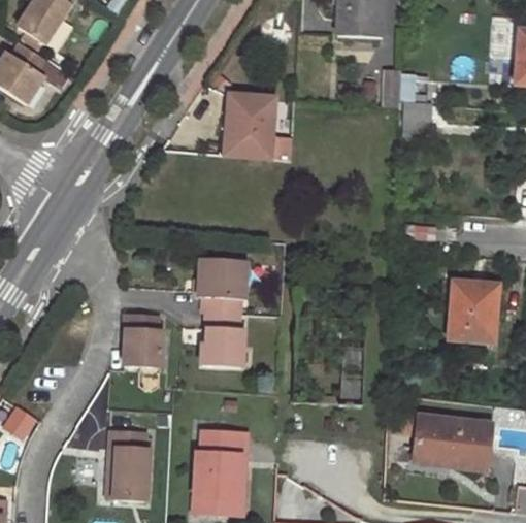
[(29,0),(13,25),(39,41),(66,0),(29,0)]
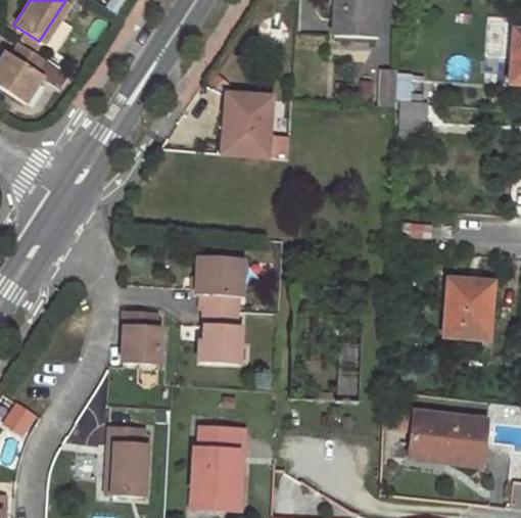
[(376,34),(378,0),(330,0),(329,32),(376,34)]
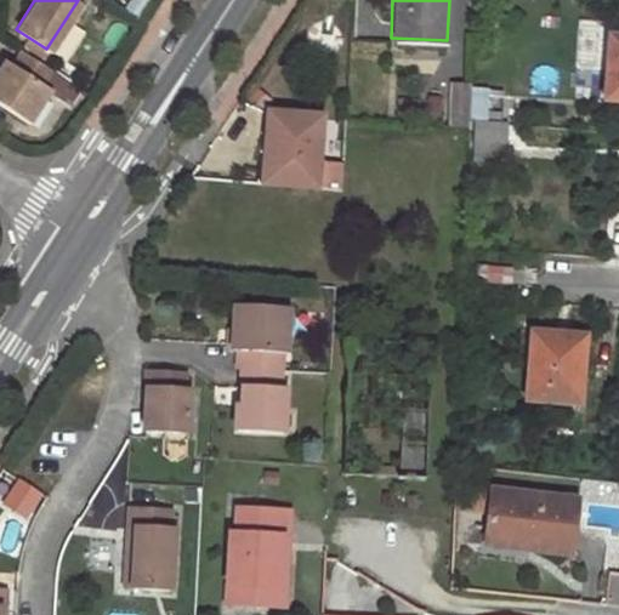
[(618,33),(607,33),(602,95),(618,95),(618,33)]
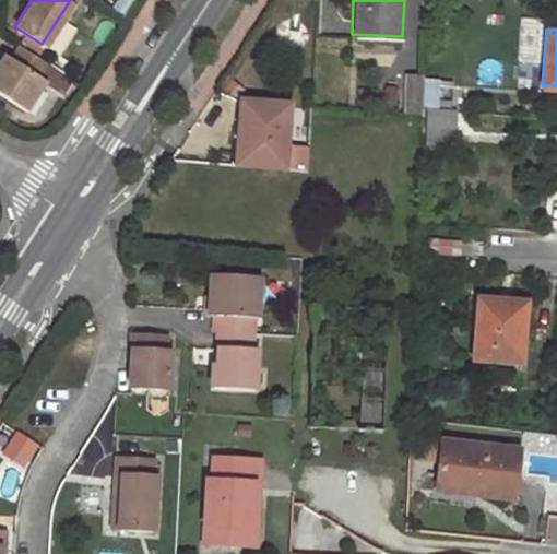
[(1,52),(0,55),(0,91),(23,106),(42,78),(60,90),(69,77),(16,43),(8,57),(1,52)]
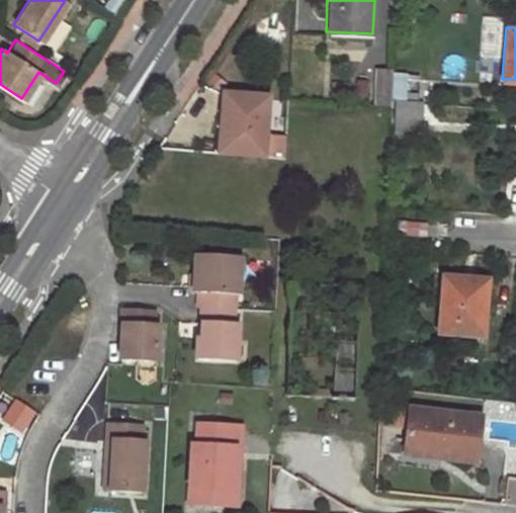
[(417,99),(418,70),(402,72),(402,97),(417,99)]
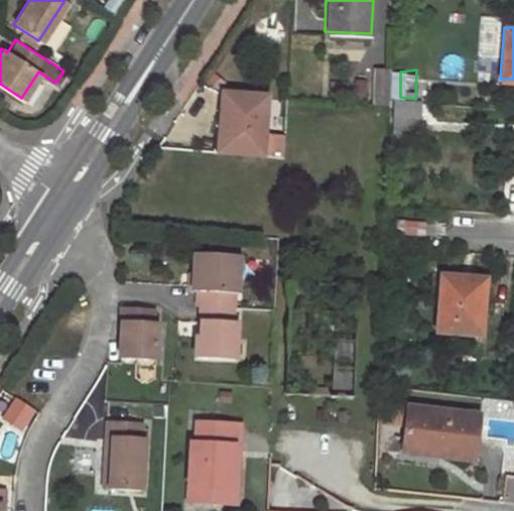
[(227,126),(225,150),(262,153),(264,133),(266,96),(223,92),(220,125),(227,126)]
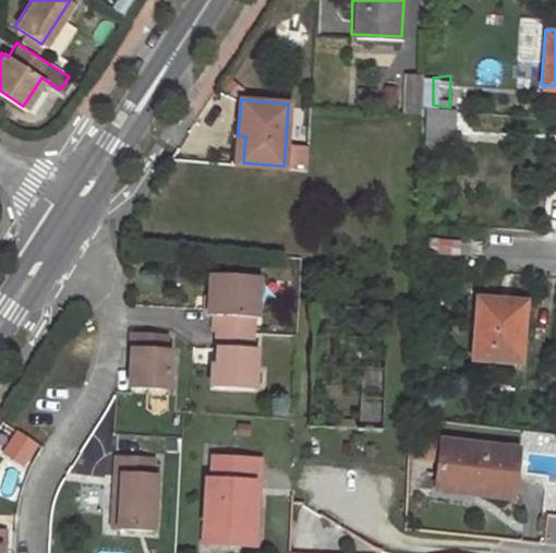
[(243,163),(245,136),(238,135),(233,135),(230,161),(243,163)]
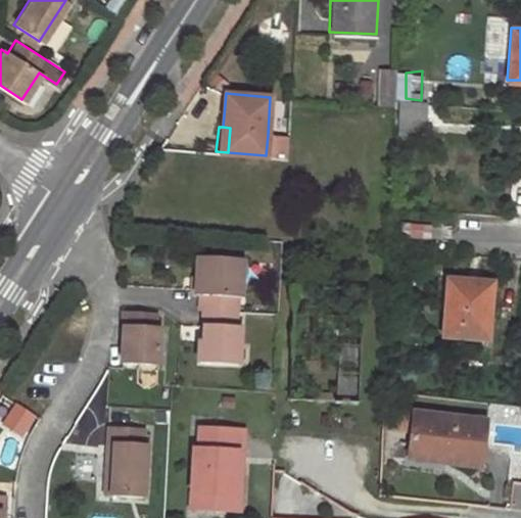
[(268,135),(266,155),(285,156),(286,136),(268,135)]
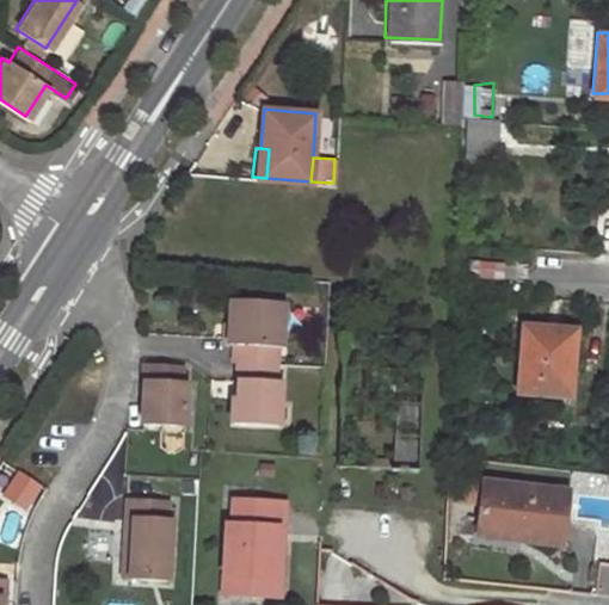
[(281,300),(232,297),(231,320),(239,320),(237,341),(235,359),(243,359),(277,360),(277,344),(283,344),(284,320),(280,320),(281,300)]
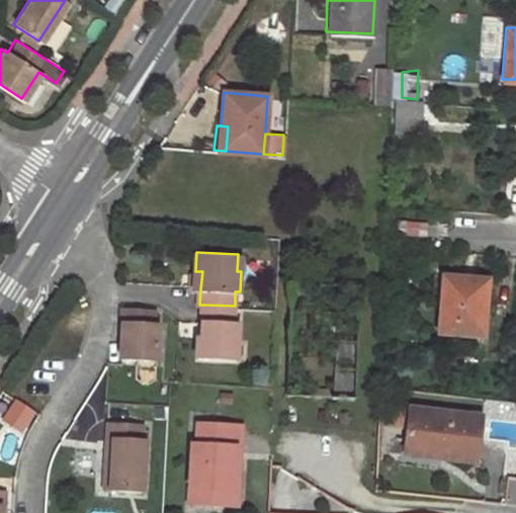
[(480,333),(485,276),(442,272),(437,329),(480,333)]
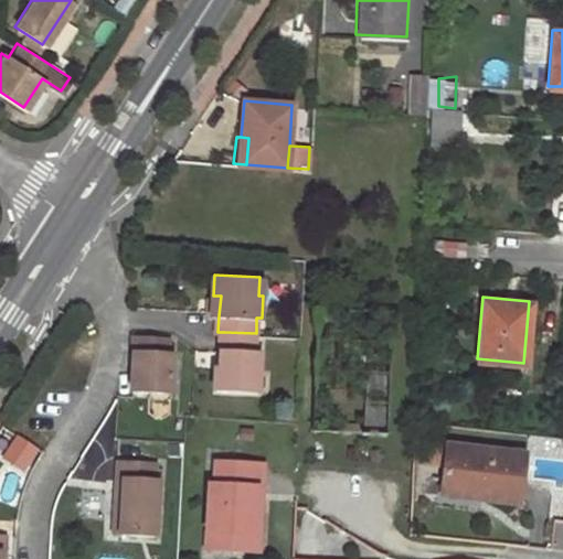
[(436,325),(436,307),(422,305),(421,324),(436,325)]
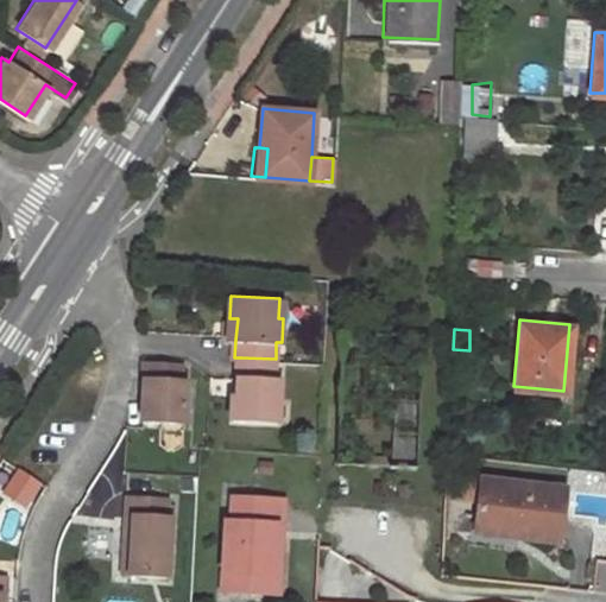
[(234,394),(233,420),(273,422),(275,399),(281,399),(282,379),(273,378),(276,359),(241,357),(239,394),(234,394)]
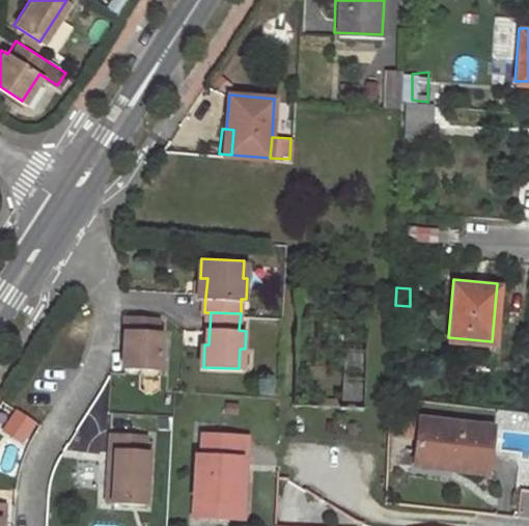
[(126,367),(160,368),(162,331),(155,330),(156,315),(128,313),(126,367)]
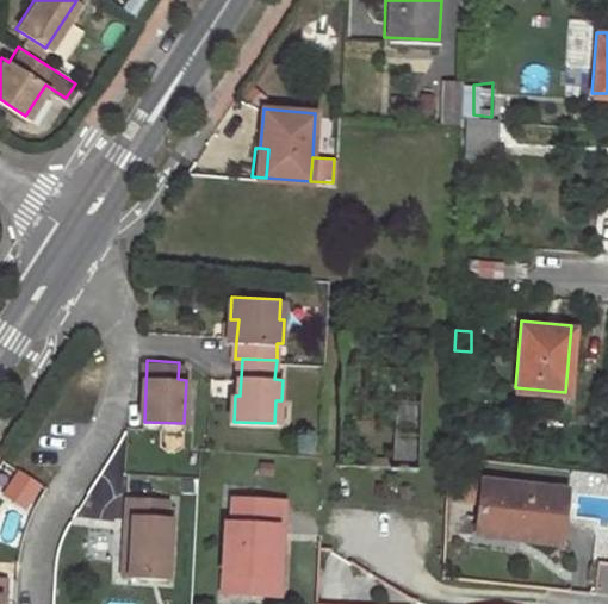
[(0,458),(0,492),(25,508),(41,480),(0,458)]
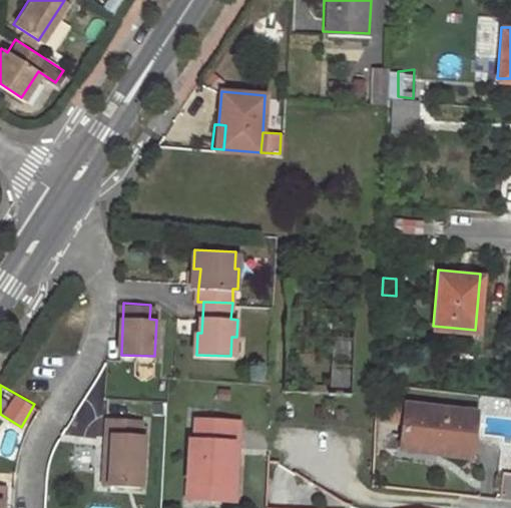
[(470,456),(476,411),(407,402),(403,437),(433,441),(432,450),(470,456)]
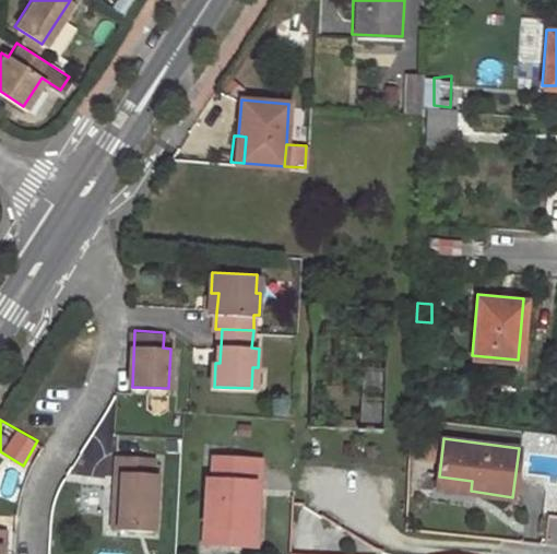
[(120,472),(118,518),(118,528),(154,529),(158,470),(152,469),(153,451),(115,450),(114,471),(115,472),(116,472),(120,472)]
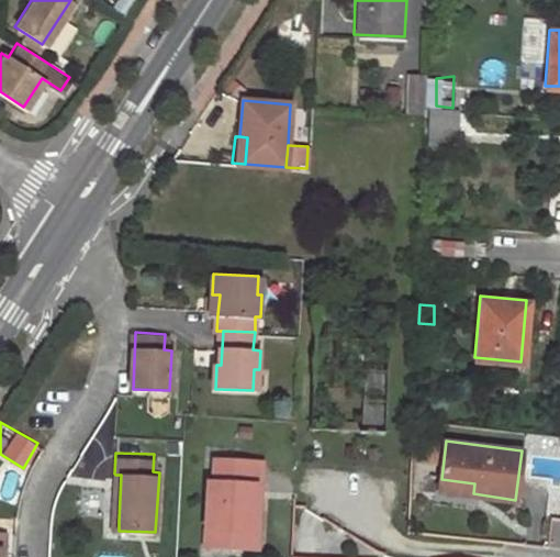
[(202,545),(250,547),(253,483),(257,485),(258,460),(212,458),(211,481),(205,480),(202,545)]
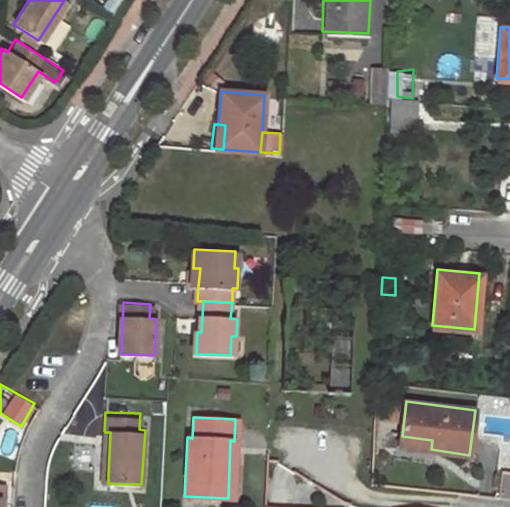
[(402,436),(401,445),(431,449),(432,440),(402,436)]
